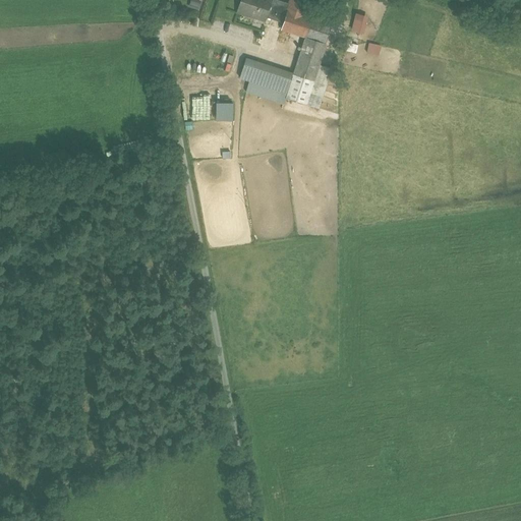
[(197,0),(189,0),(187,6),(197,9),(200,1),(197,0)]
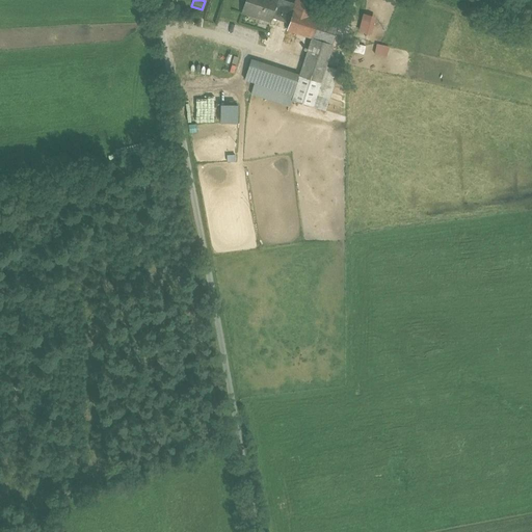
[(249,0),(246,11),(243,10),(243,11),(261,17),(261,18),(270,21),(272,17),(276,0),(249,0)]
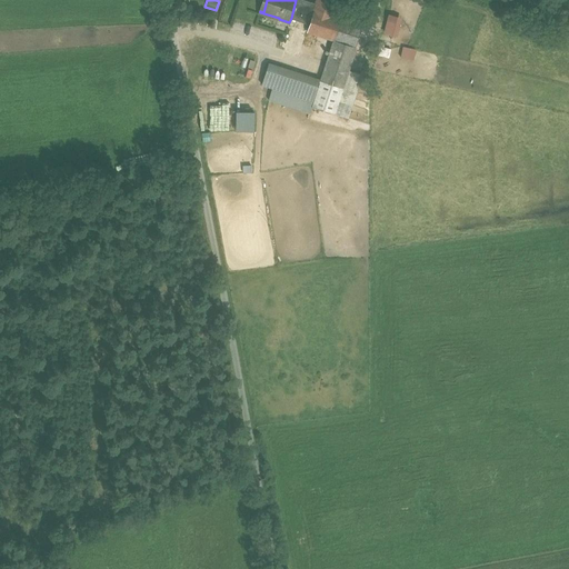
[(317,3),(307,0),(296,0),(291,18),(310,25),(317,3)]
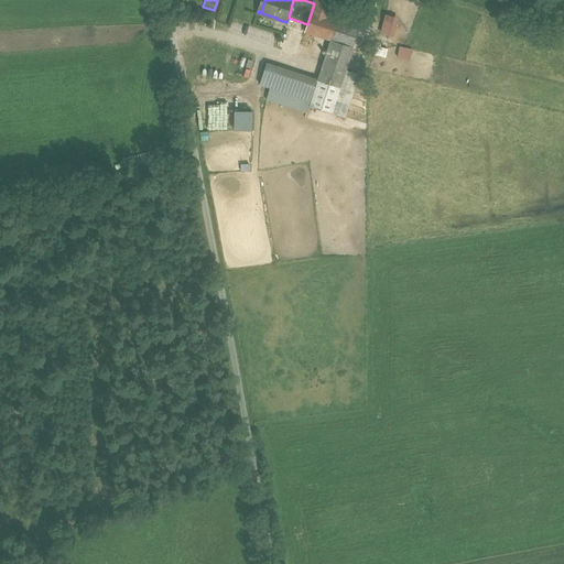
[(335,0),(334,0),(314,0),(314,3),(307,24),(305,31),(333,40),(353,46),(359,25),(331,15),(335,0)]
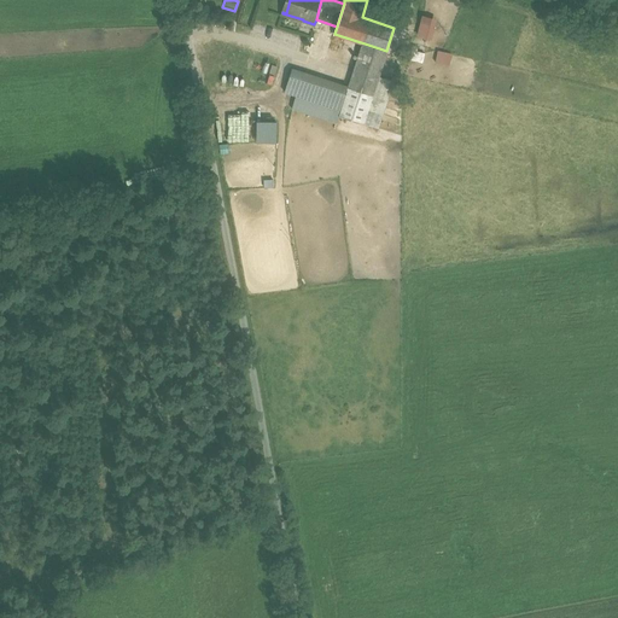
[(432,39),(437,18),(420,15),(415,36),(432,39)]
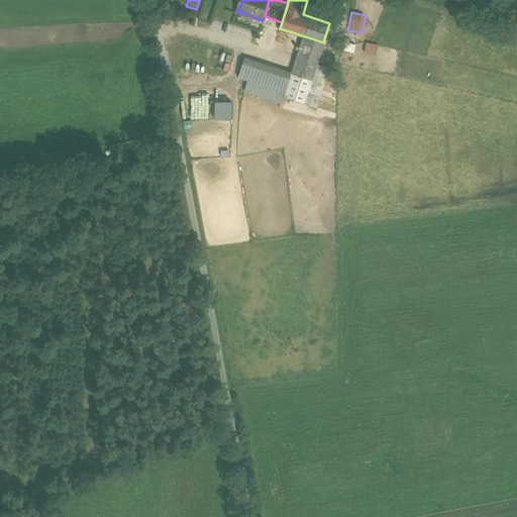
[(305,36),(285,97),(304,103),(323,42),(305,36)]
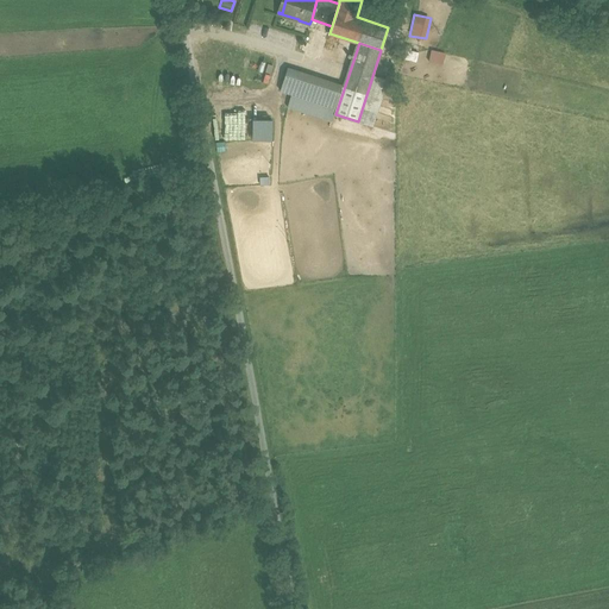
[(431,48),(419,46),(418,50),(406,48),(402,66),(427,70),(431,48)]
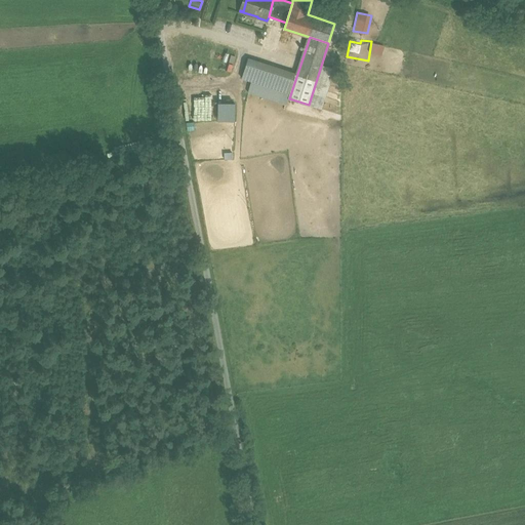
[(248,57),(242,78),(252,81),(258,61),(248,57)]
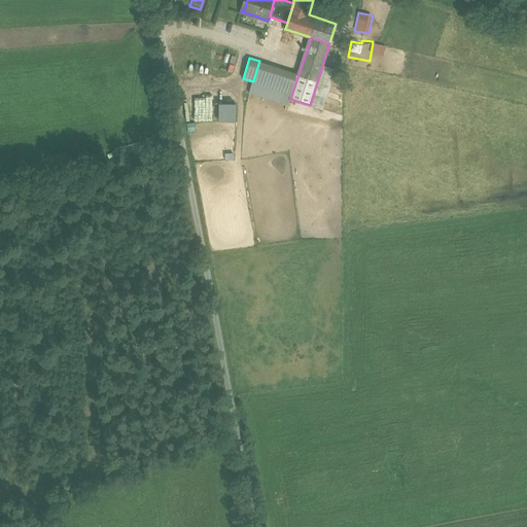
[(296,73),(259,61),(253,81),(290,93),(296,73)]
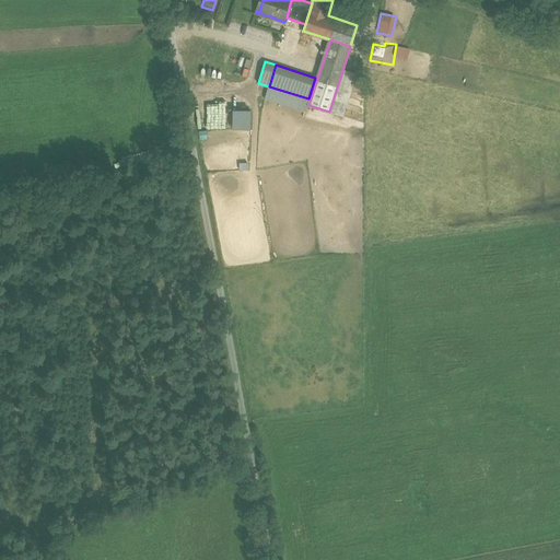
[(197,107),(198,128),(209,127),(208,107),(197,107)]
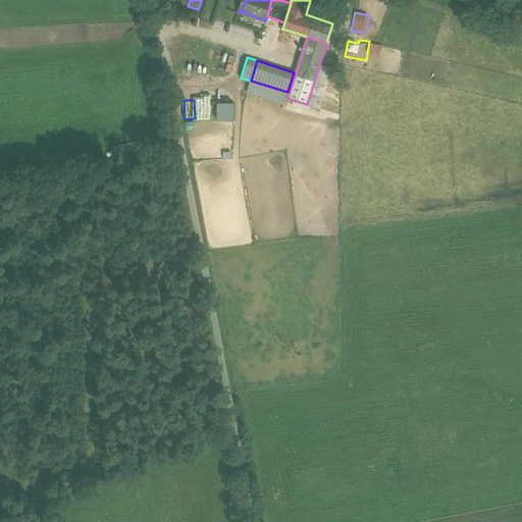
[(214,119),(231,119),(231,101),(214,101),(214,119)]
